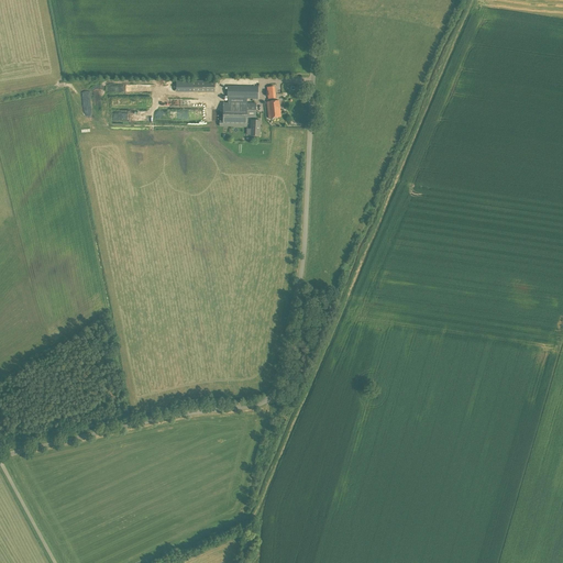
[(192,81),(192,92),(214,92),(214,81),(192,81)]
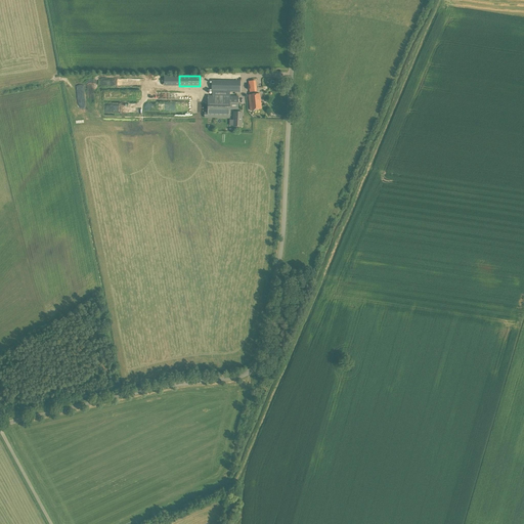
[(241,92),(239,80),(211,80),(211,92),(241,92)]
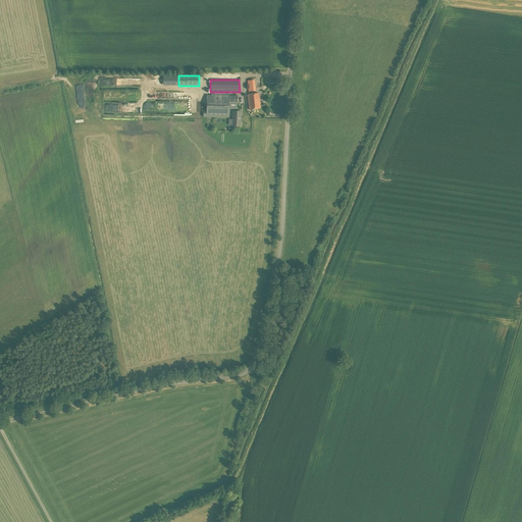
[(113,101),(124,101),(124,93),(113,93),(113,101)]
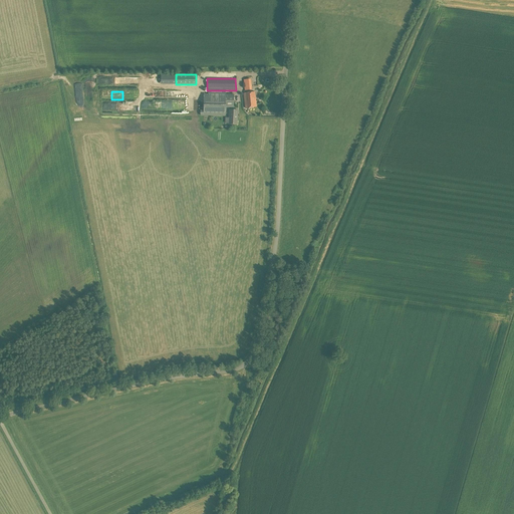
[(246,108),(256,106),(255,92),(244,93),(246,108)]
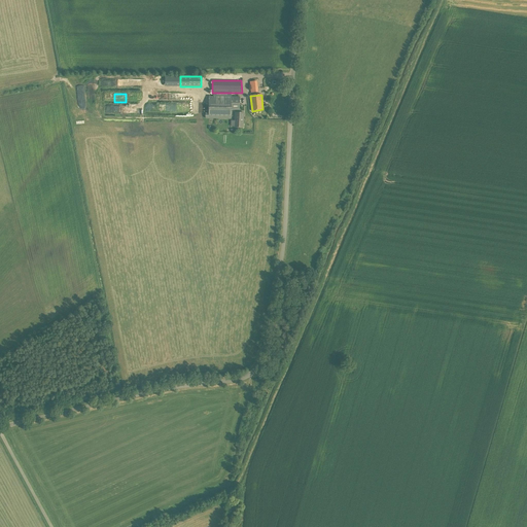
[(239,110),(240,97),(231,97),(209,96),(208,113),(205,113),(205,118),(231,119),(231,110),(239,110)]
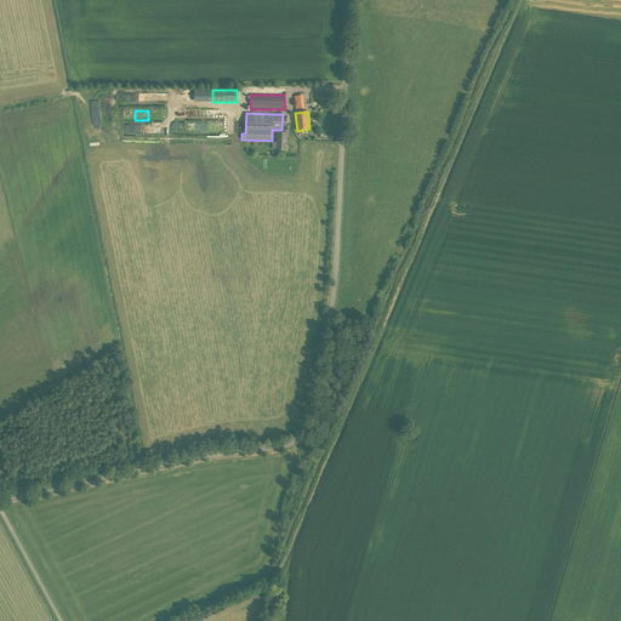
[(164,123),(141,123),(142,134),(159,134),(159,127),(164,127),(164,123)]
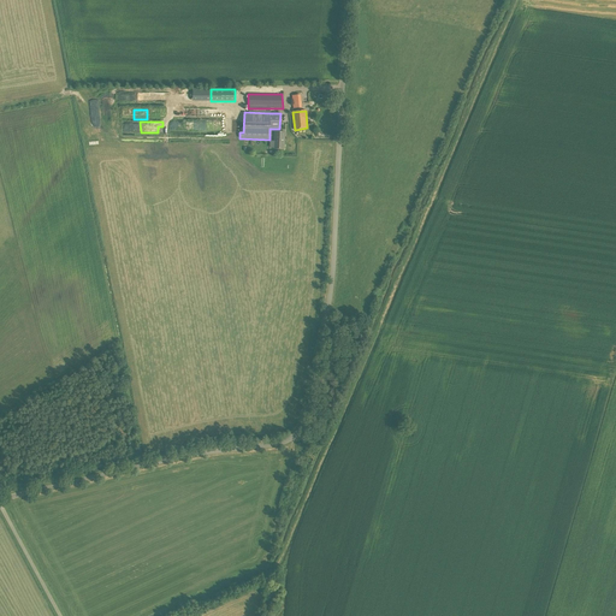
[(284,149),(285,132),(274,131),(273,148),(284,149)]
